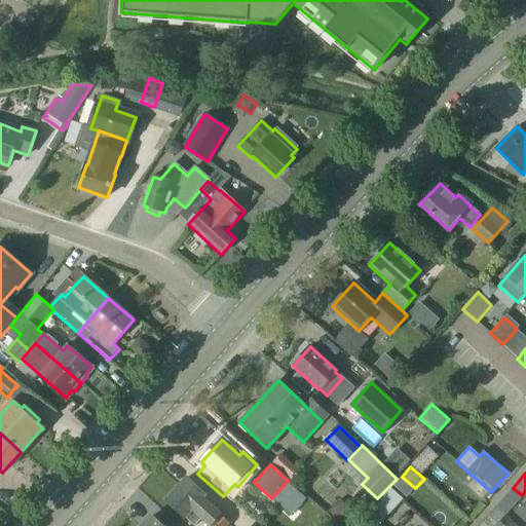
[(186,478),(165,500),(193,525),(194,525),(201,519),(209,525),(208,525),(226,525),(229,524),(202,498),(204,495),(186,478)]
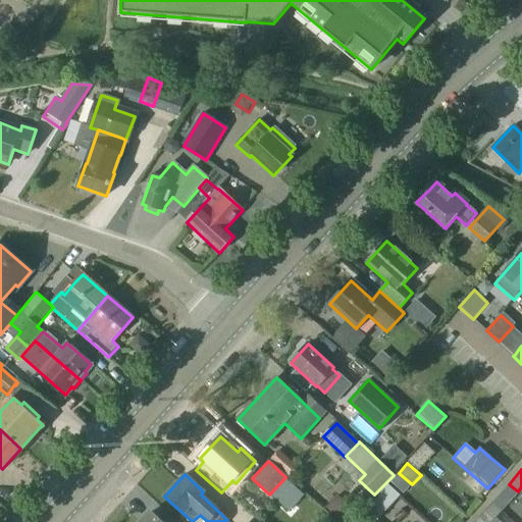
[(387,484),(365,510),(377,521),(400,496),(387,484)]
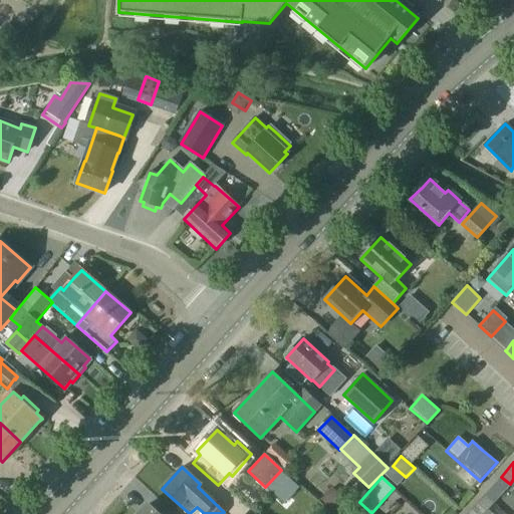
[(501,477),(484,495),(493,503),(510,484),(501,477)]
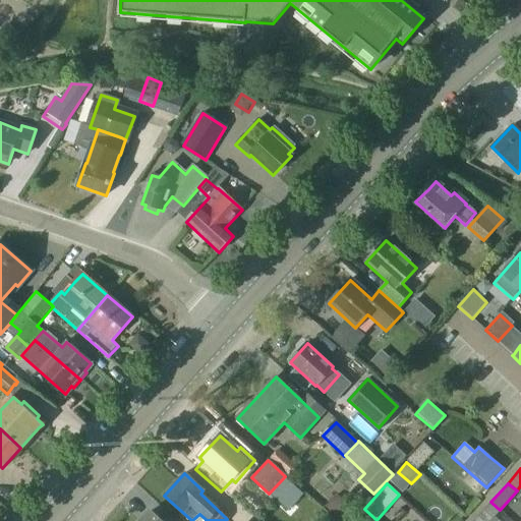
[(303,484),(286,503),(294,510),(311,491),(303,484)]
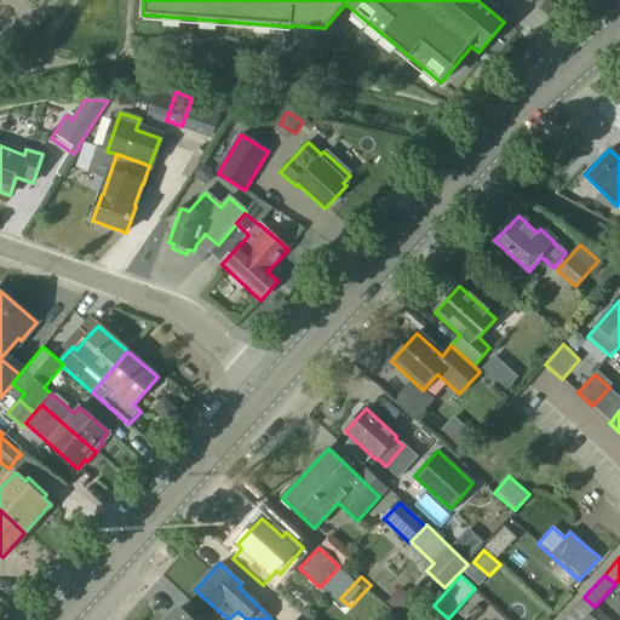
[(388,603),(401,615),(407,608),(411,604),(397,592),(388,603)]
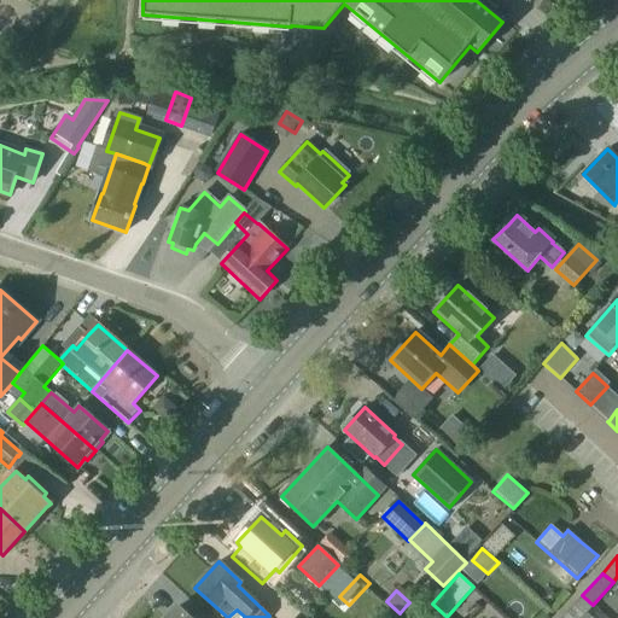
[(582,595),(561,617),(579,617),(587,611),(593,605),(582,595)]
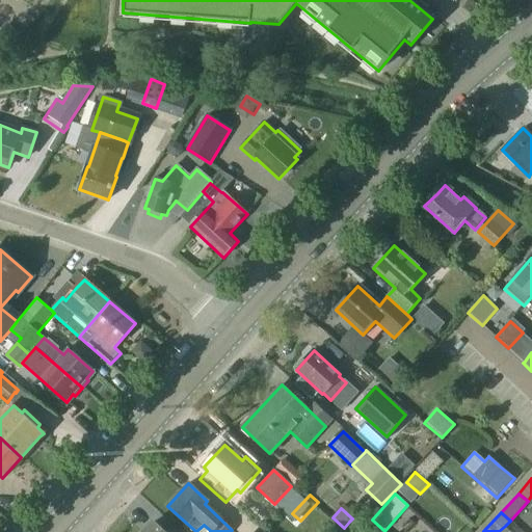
[(163,531),(153,523),(143,531),(163,531)]
